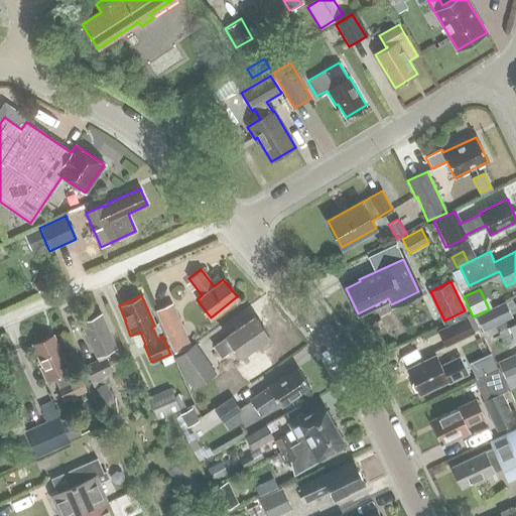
[(154,310),(173,353),(189,346),(170,303),(154,310)]
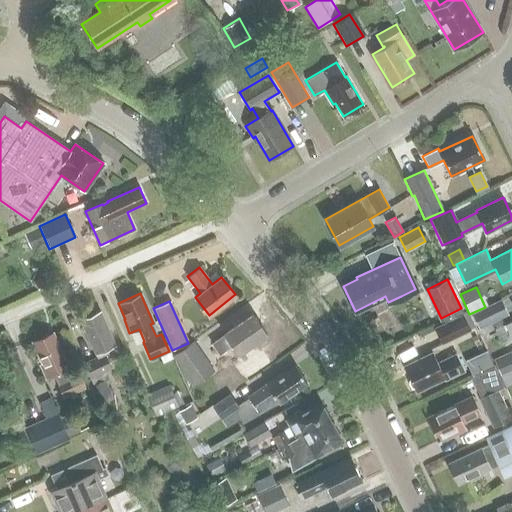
[(433,327),(441,345),(471,331),(470,329),(474,327),(467,311),(433,327)]
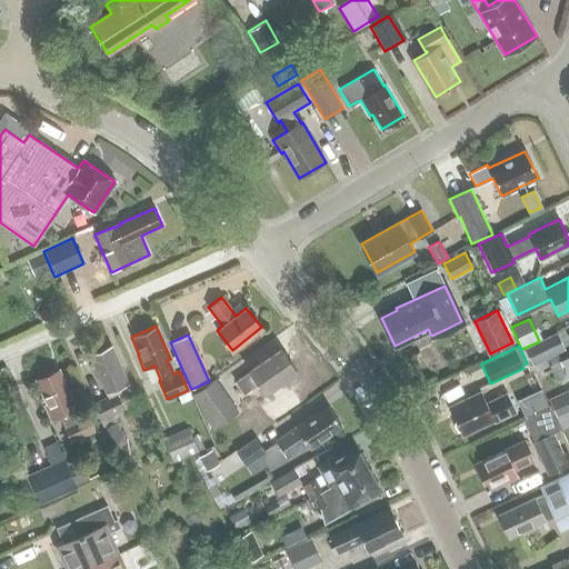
[(91,405),(99,420),(111,449),(126,442),(117,422),(116,422),(112,415),(122,410),(116,393),(113,389),(127,383),(110,347),(88,356),(107,397),(91,405)]
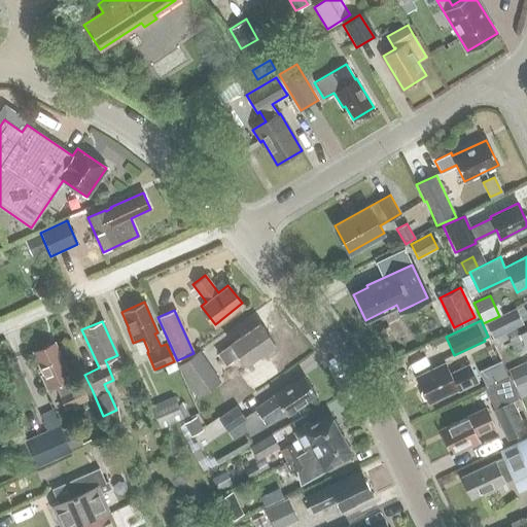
[(217,353),(225,364),(239,355),(245,364),(274,344),(259,323),(231,343),(231,344),(217,353)]
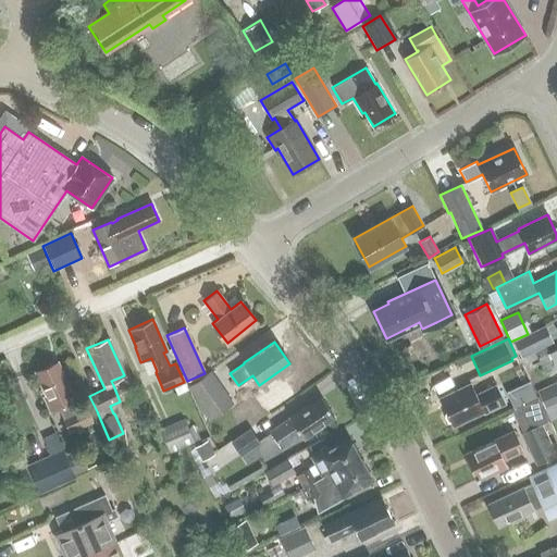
[(72,401),(74,401),(57,362),(34,372),(45,396),(42,397),(49,412),(63,406),(67,416),(61,418),(69,434),(90,423),(84,408),(76,411),(72,401)]
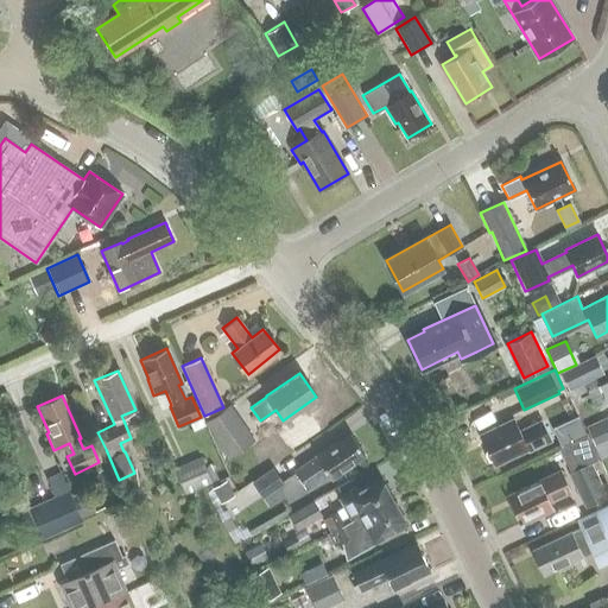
[(252,442),(228,409),(208,422),(233,456),(252,442)]
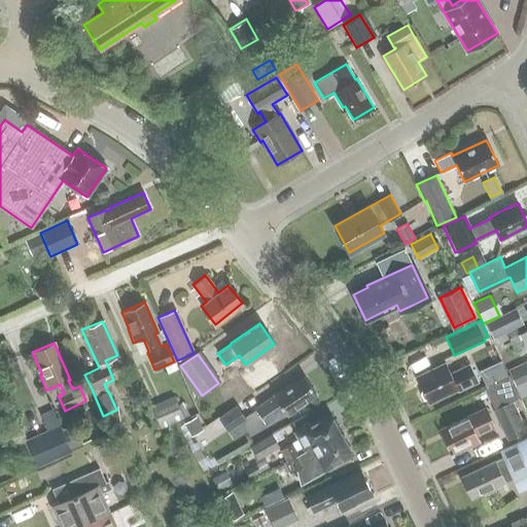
[(526,360),(507,370),(517,388),(526,383),(526,360)]
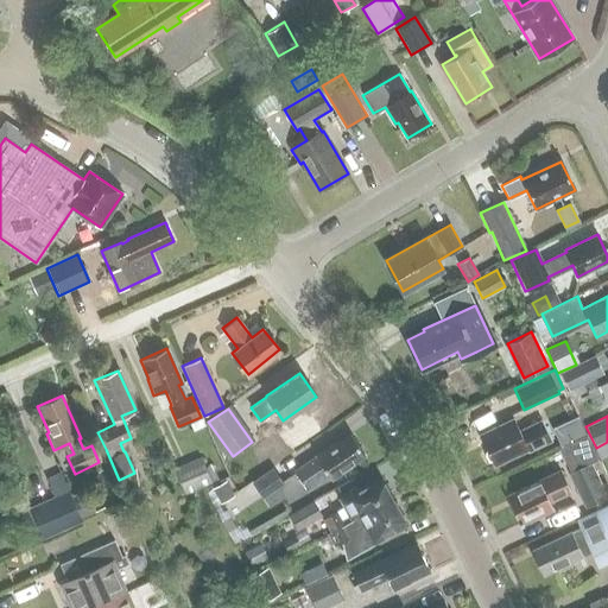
[(481,435),(493,463),(526,448),(527,450),(550,439),(542,420),(519,430),(514,420),(481,435)]
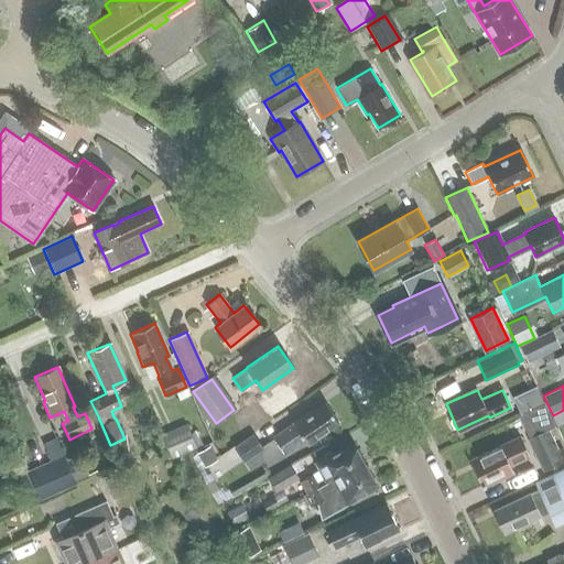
[(337,422),(325,403),(310,413),(308,411),(292,422),(292,423),(272,436),(284,454),(304,441),(307,445),(324,433),(323,431),(337,422)]
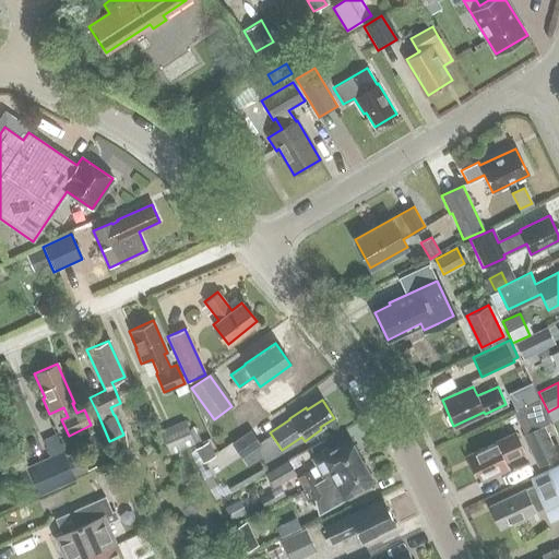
[(548,425),(538,403),(522,411),(533,432),(543,428),(548,425)]
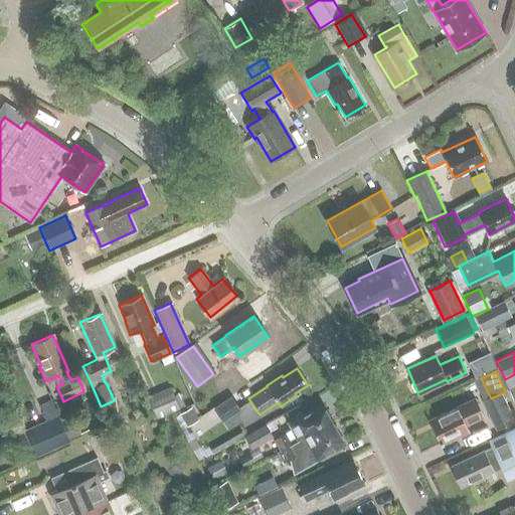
[(146,397),(156,418),(184,406),(178,393),(174,395),(170,386),(146,397)]
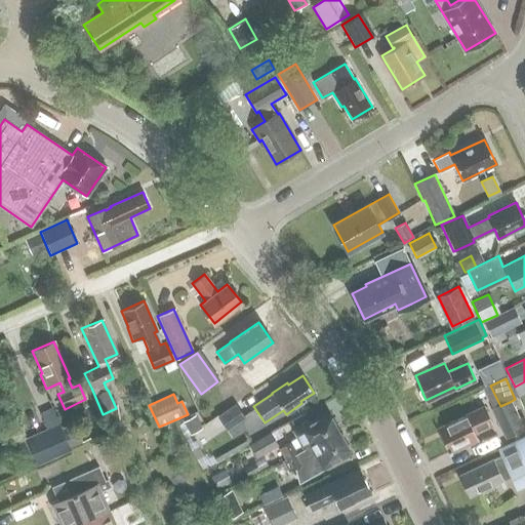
[(490,411),(505,442),(524,433),(524,423),(522,418),(519,420),(510,402),(490,411)]
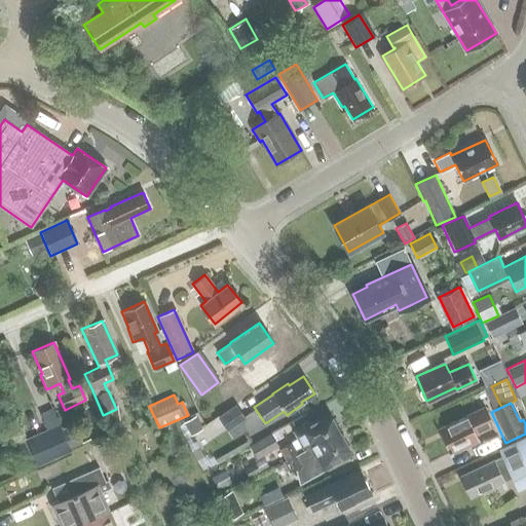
[(246,420),(236,405),(217,418),(226,433),(246,420)]
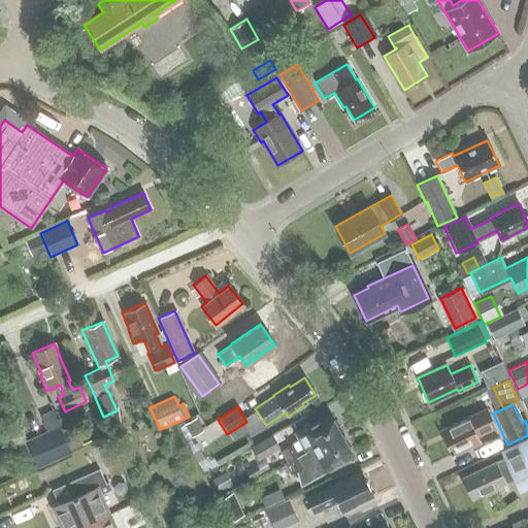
[(474,432),(482,429),(483,432),(494,427),(487,410),(468,420),(467,419),(441,431),(452,454),(479,441),(474,432)]
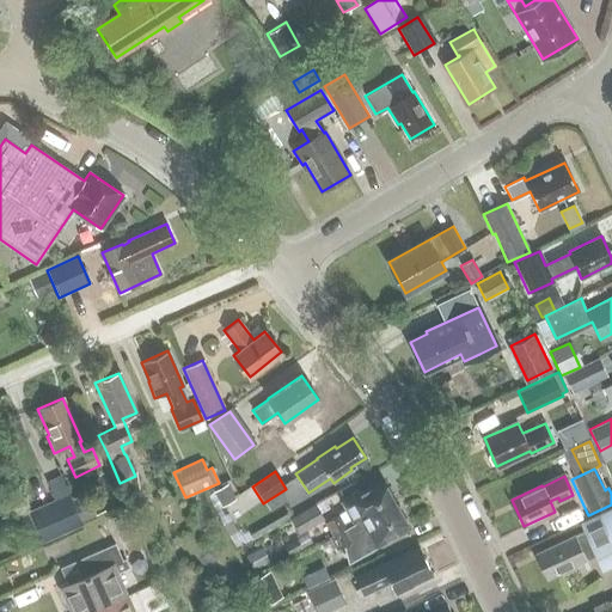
[(325,521),(332,534),(359,519),(359,520),(393,500),(381,479),(359,493),(357,490),(340,500),(349,518),(342,522),(338,514),(325,521)]
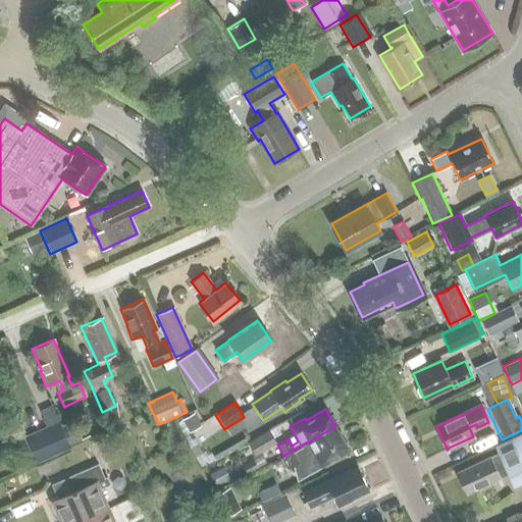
[(194,413),(181,420),(190,432),(201,425),(194,413)]
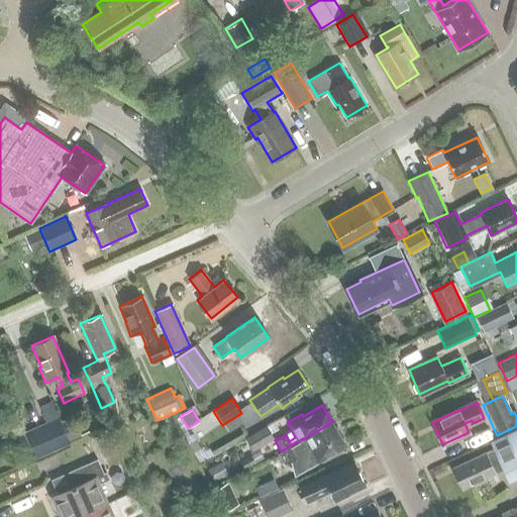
[(73,416),(61,422),(69,441),(81,436),(73,416)]
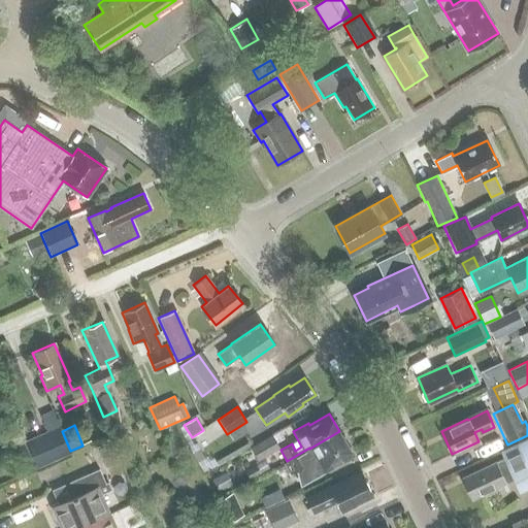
[(23,466),(26,473),(72,454),(70,451),(62,431),(60,426),(25,440),(33,461),(23,466)]
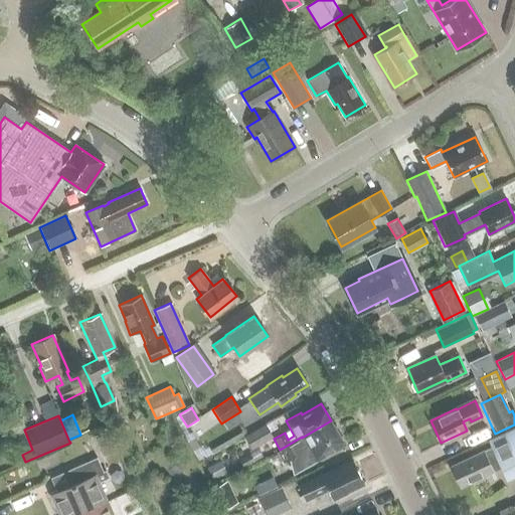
[(280,450),(286,462),(290,460),(293,473),(315,460),(344,444),(331,420),(302,438),(302,437),(280,450)]
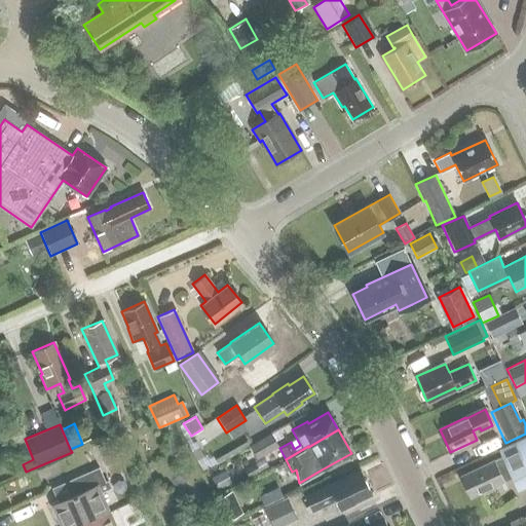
[(277,448),(270,434),(248,446),(255,459),(277,448)]
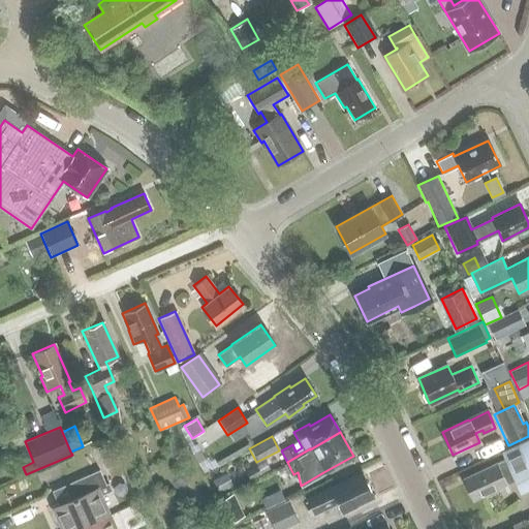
[(528,437),(500,452),(503,459),(463,478),(472,498),(514,479),(520,493),(528,488),(528,437)]
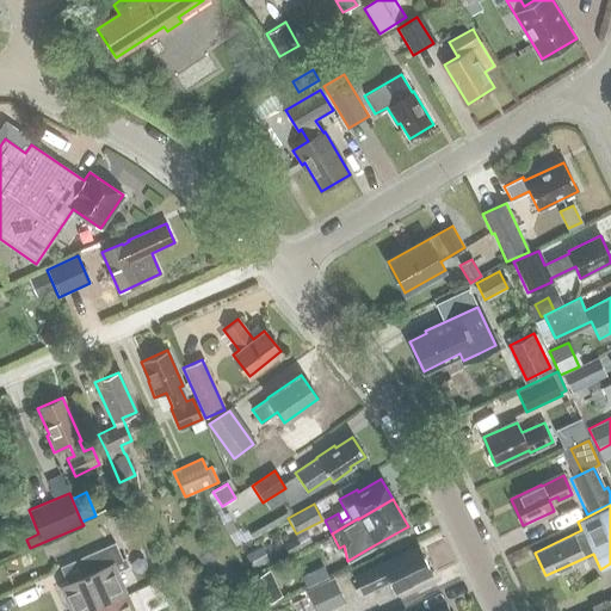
[(60,586),(71,610),(88,610),(127,594),(117,572),(129,567),(124,557),(122,559),(115,543),(82,556),(90,573),(60,586)]
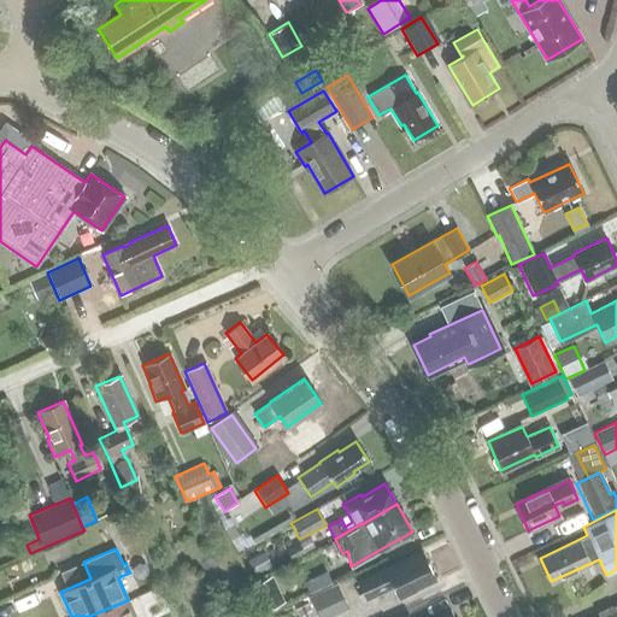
[(416,589),(435,579),(423,552),(401,563),(400,560),(358,581),(363,593),(358,594),(362,601),(393,587),(399,599),(415,592),(416,589)]
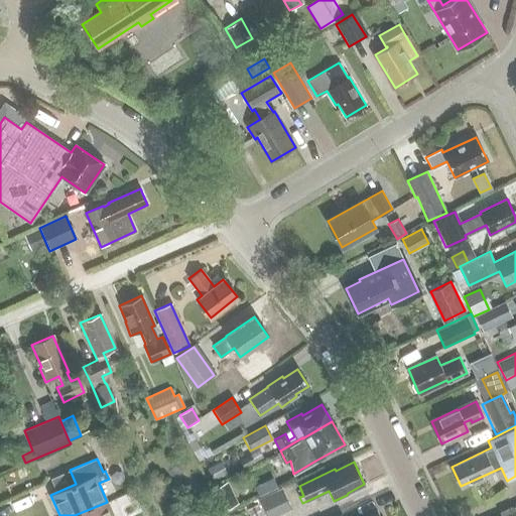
[(237,502),(227,482),(212,490),(222,510),(237,502)]
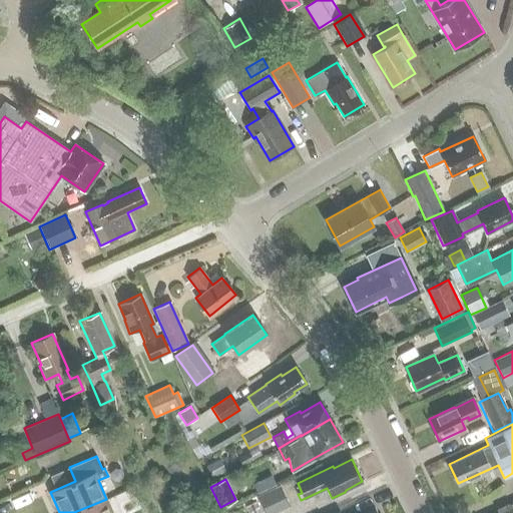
[(254,488),(257,492),(259,496),(258,497),(263,508),(265,512),(276,512),(290,506),(280,484),(277,486),(273,480),(255,488),(254,488)]
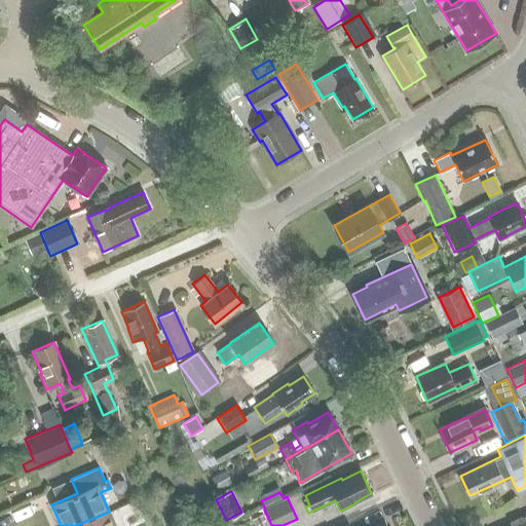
[(76,525),(115,525),(109,512),(76,525)]
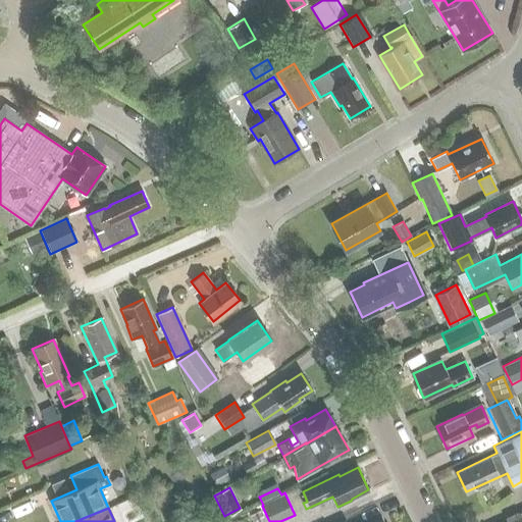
[(521,521),(521,513),(517,515),(516,514),(504,520),(504,521),(521,521)]
